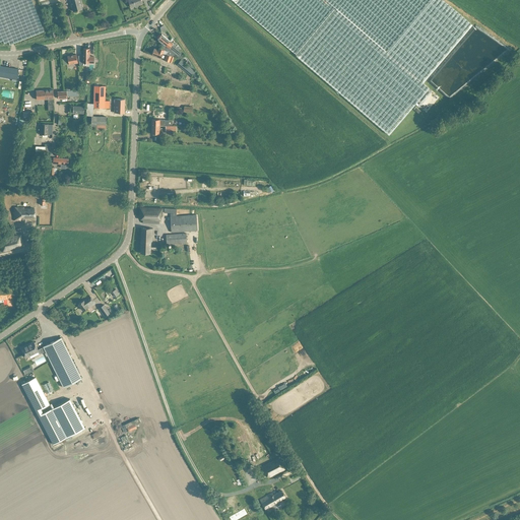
[(0,0),(0,42),(3,41),(4,44),(8,42),(10,45),(44,31),(37,12),(31,0),(0,0)]
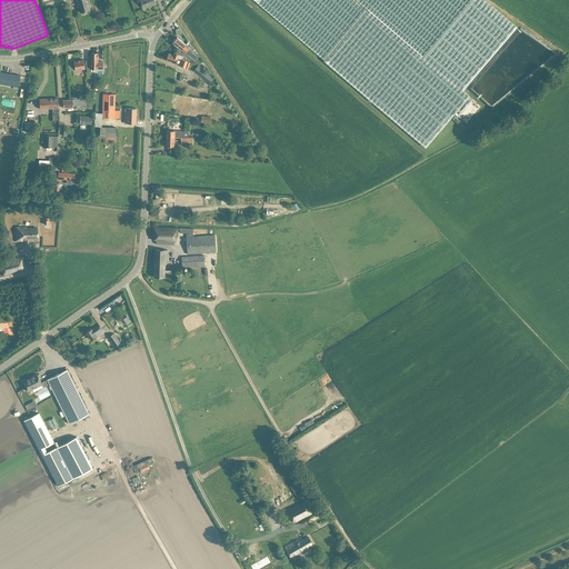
[(76,0),(80,12),(90,10),(88,0),(76,0)]
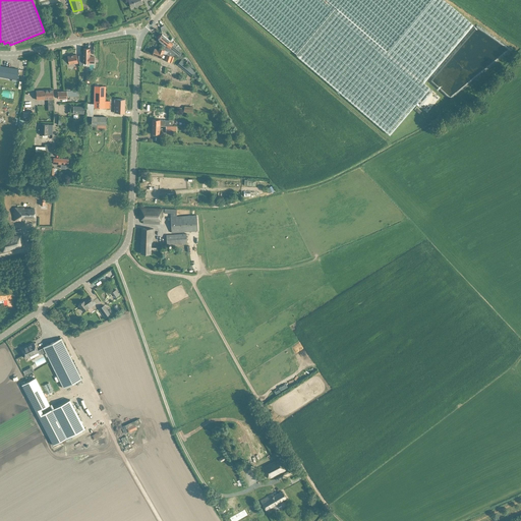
[(232,0),(296,54),(295,54),(390,134),(390,135),(415,106),(416,104),(419,107),(432,91),(423,82),(473,24),(448,3),(443,0),(232,0)]
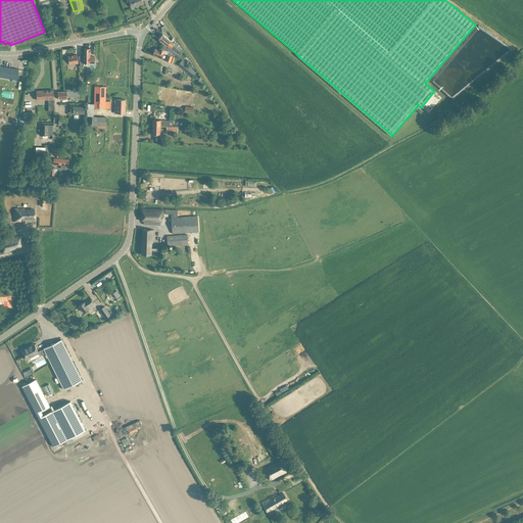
[(162,34),(158,40),(164,45),(167,46),(170,49),(176,54),(179,57),(182,53),(180,51),(181,49),(162,34)]
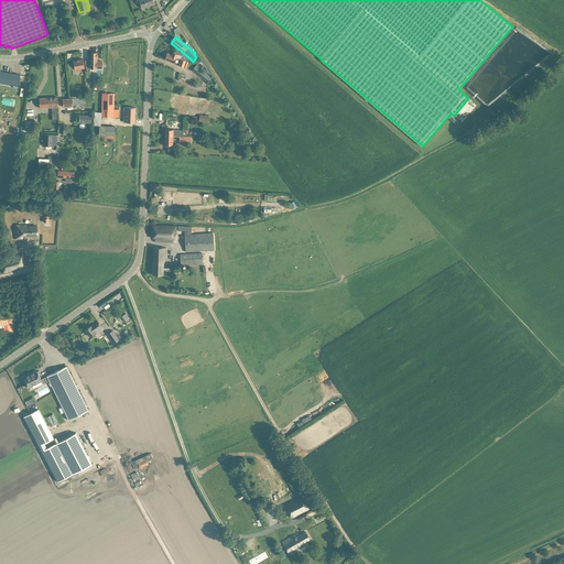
[(167,52),(164,60),(174,63),(176,58),(180,50),(177,49),(175,53),(172,52),(172,54),(167,52)]
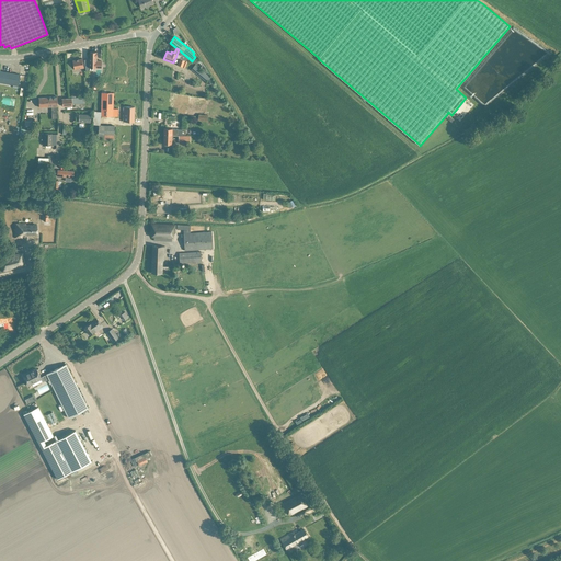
[(96,53),(90,53),(89,68),(101,68),(102,60),(96,60),(96,54),(96,53)]
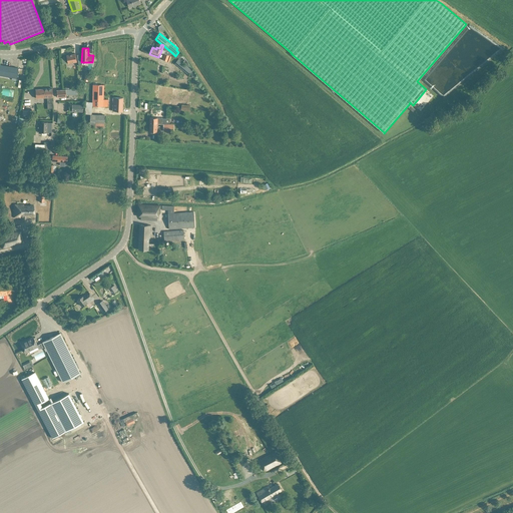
[(164,54),(162,59),(169,62),(172,53),(166,48),(164,54)]
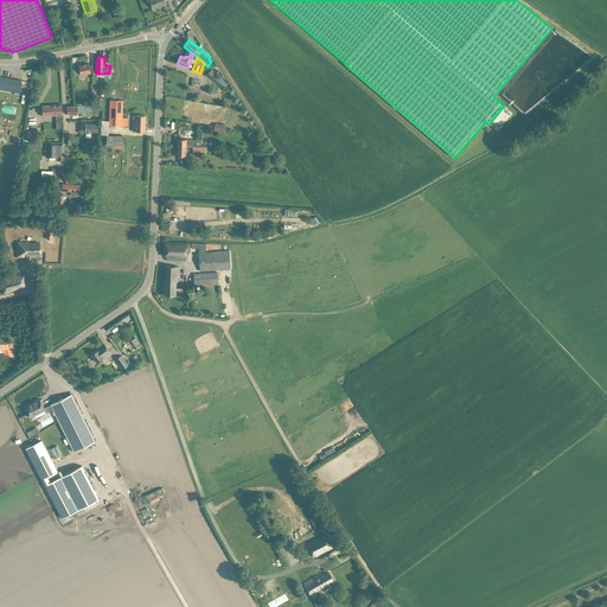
[(91,74),(89,63),(78,65),(81,75),(91,74)]
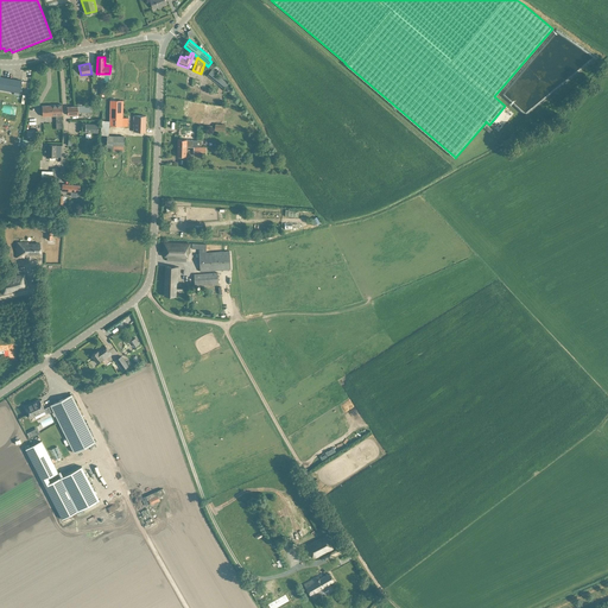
[(211,70),(208,75),(225,88),(228,84),(211,70)]
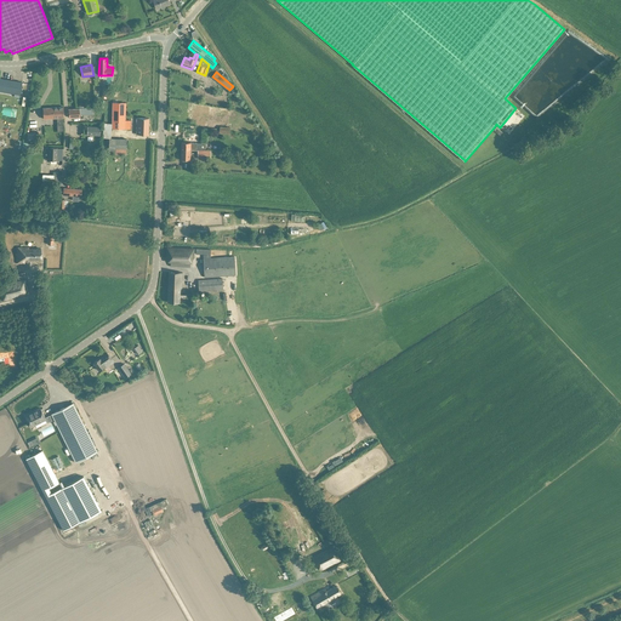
[(0,78),(0,90),(21,95),(22,83),(0,78)]
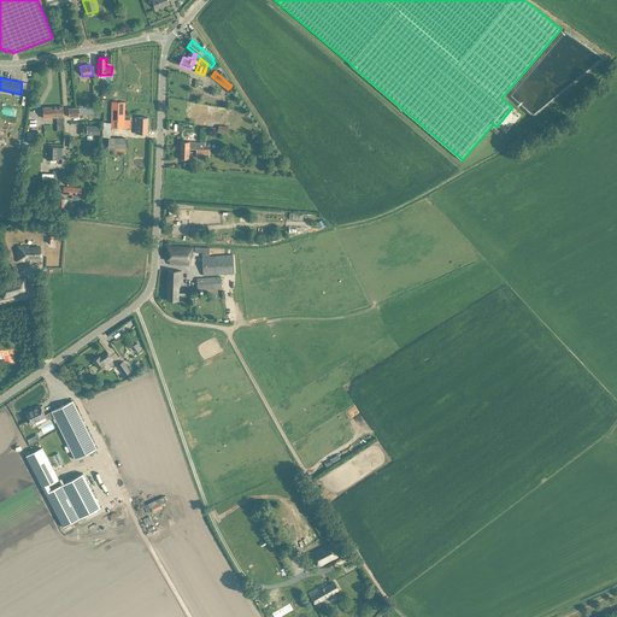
[(125,101),(112,101),(111,128),(129,128),(129,119),(124,119),(125,101)]
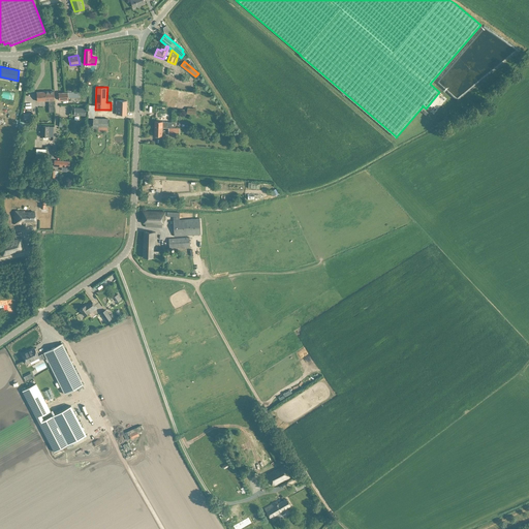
[(55,104),(54,91),(36,92),(37,101),(49,100),(49,113),(55,113),(55,104)]
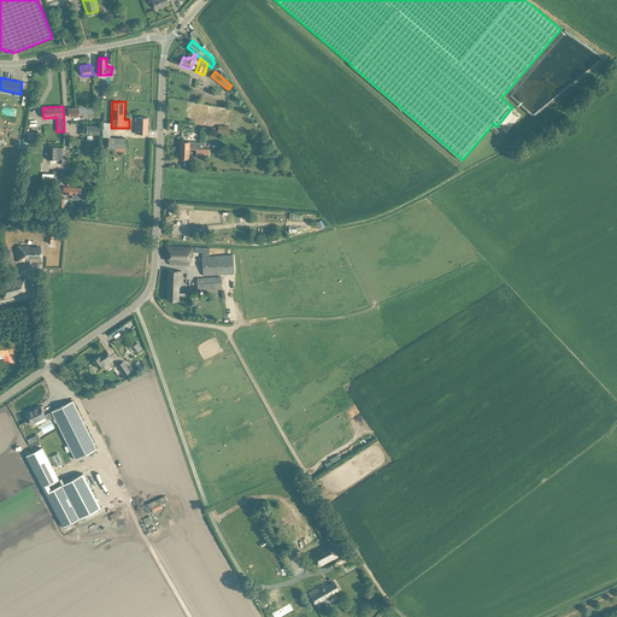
[(80,107),(69,109),(69,117),(80,117),(80,112),(82,111),(83,113),(93,113),(92,106),(78,107),(80,107)]
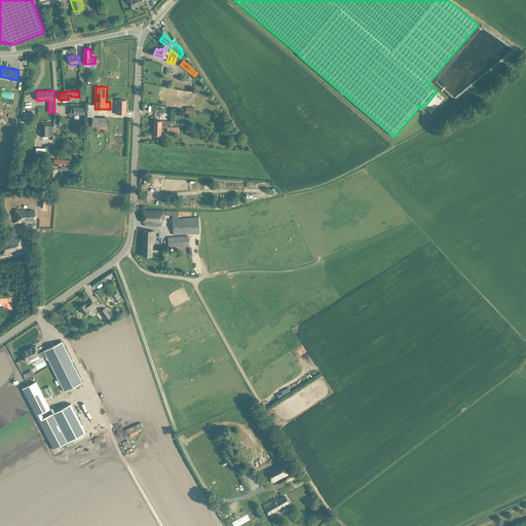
[(116,100),(115,114),(126,114),(126,101),(116,100)]
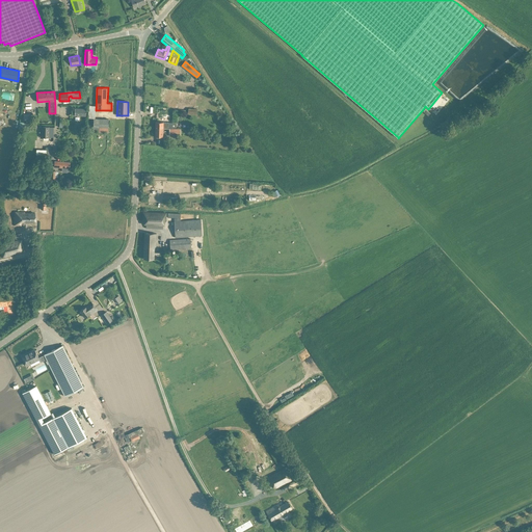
[(155,128),(163,128),(173,129),(173,128),(177,128),(177,123),(173,123),(168,123),(168,118),(163,117),(163,123),(156,122),(155,128)]
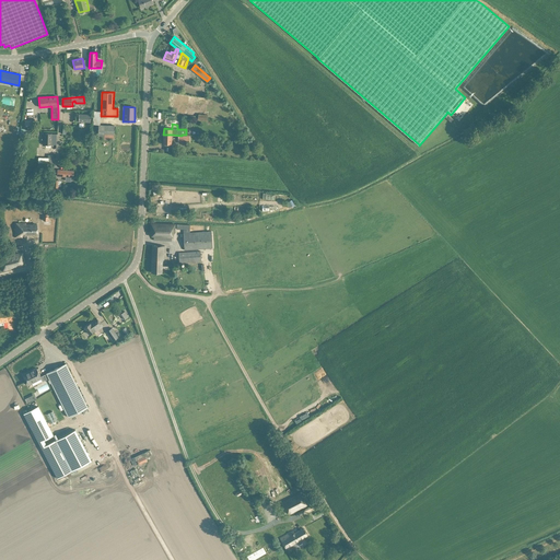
[(115,126),(101,125),(98,125),(98,138),(114,139),(115,126)]
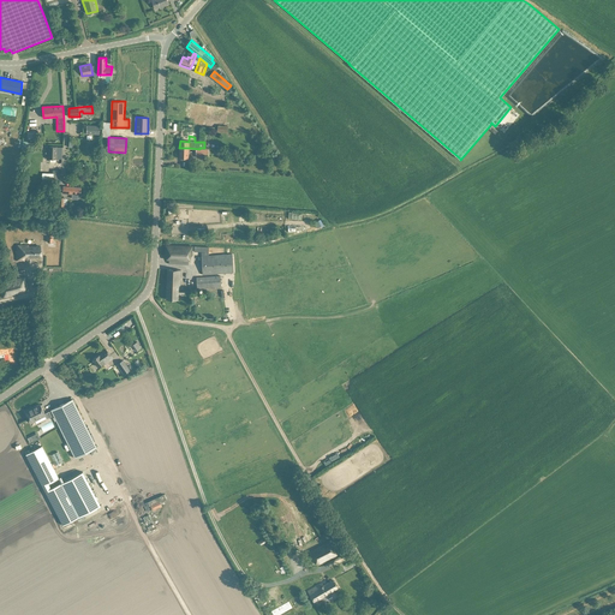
[(58,148),(48,147),(47,160),(57,160),(58,148)]
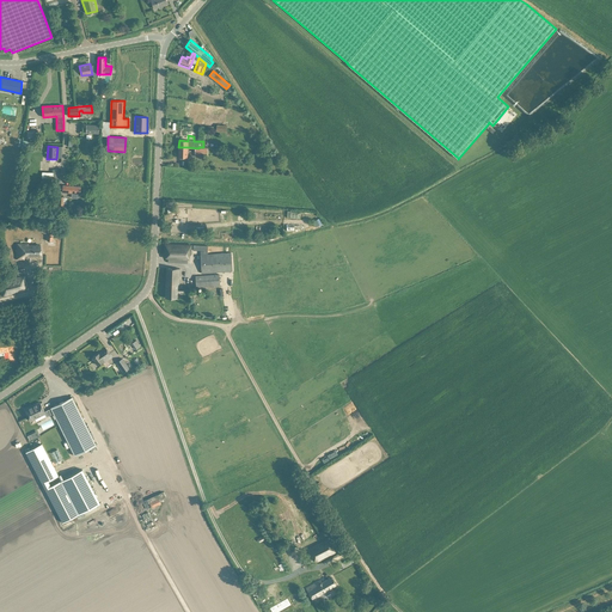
[(63,185),(62,193),(72,194),(71,197),(78,199),(78,194),(80,194),(80,187),(63,185)]
